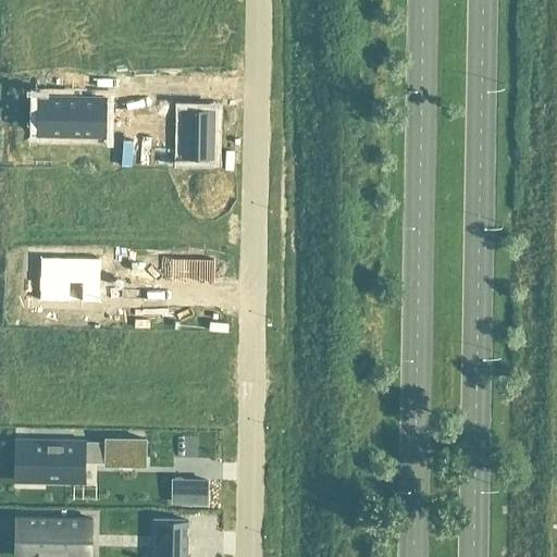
[(38,97),(38,118),(49,118),(49,134),(103,135),(103,98),(38,97)]
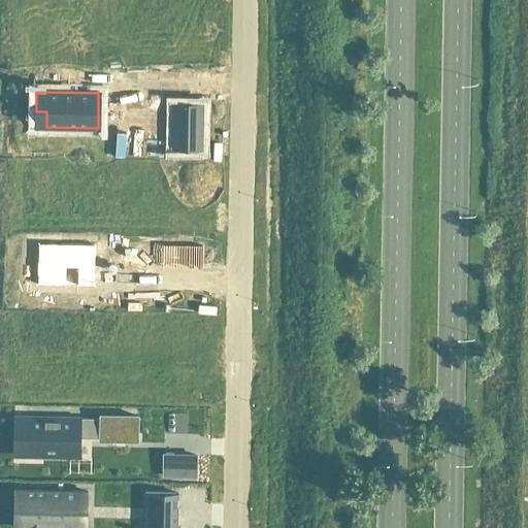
[(174,105),(173,149),(200,149),(201,105),(174,105)]
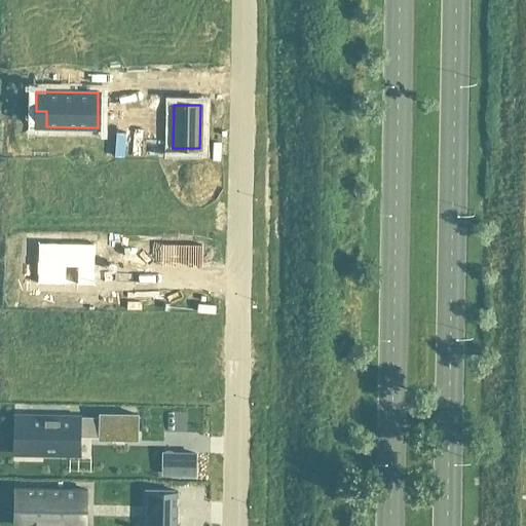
[(37,241),(36,284),(98,285),(99,242),(37,241)]
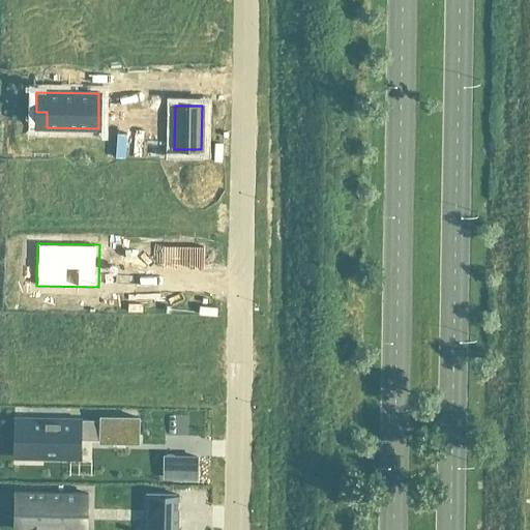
[(188,246),(188,268),(203,268),(203,246),(188,246)]
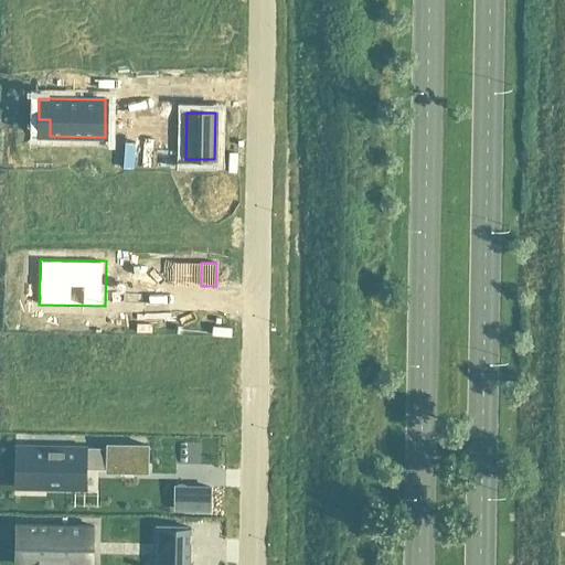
[(30,341),(29,398),(86,400),(86,382),(88,382),(89,365),(86,365),(87,342),(30,341)]
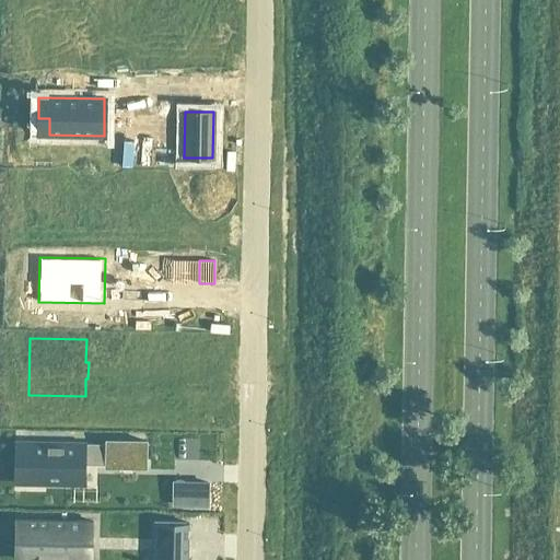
[(146,468),(146,441),(106,440),(105,444),(65,443),(21,442),(21,475),(46,476),(46,483),(83,485),(83,465),(84,457),(106,457),(105,465),(105,467),(146,468)]
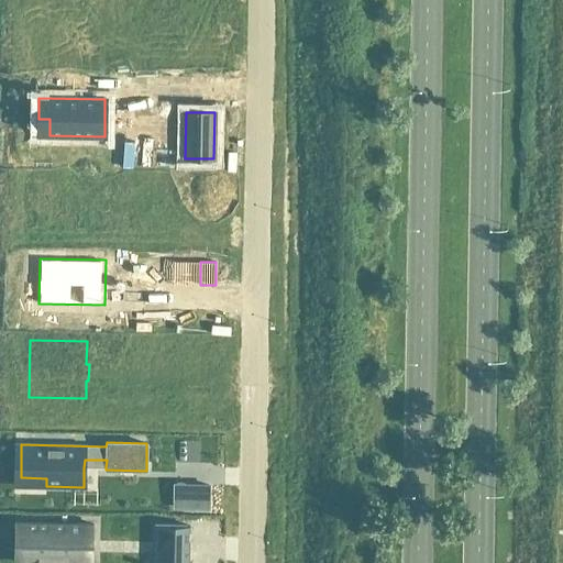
[(198,488),(198,507),(209,508),(209,489),(198,488)]
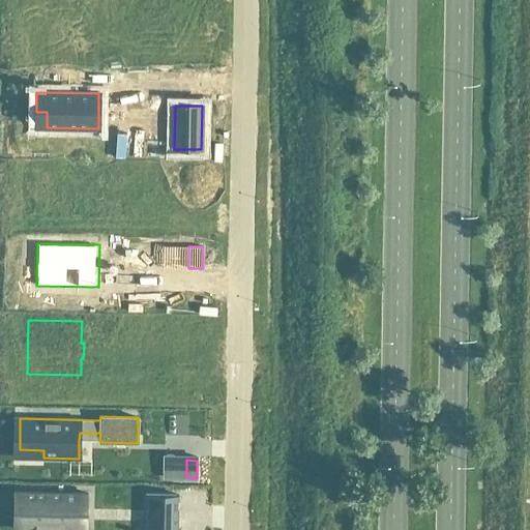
[(48,529),(81,529),(82,493),(20,492),(19,529),(48,529)]
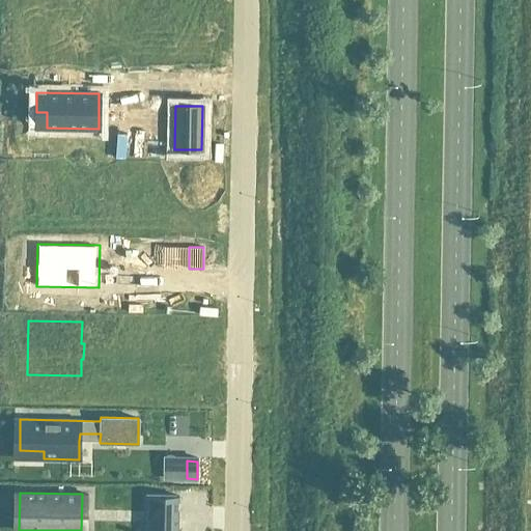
[(146,495),(145,512),(144,530),(177,530),(178,523),(178,512),(179,496),(146,495)]
